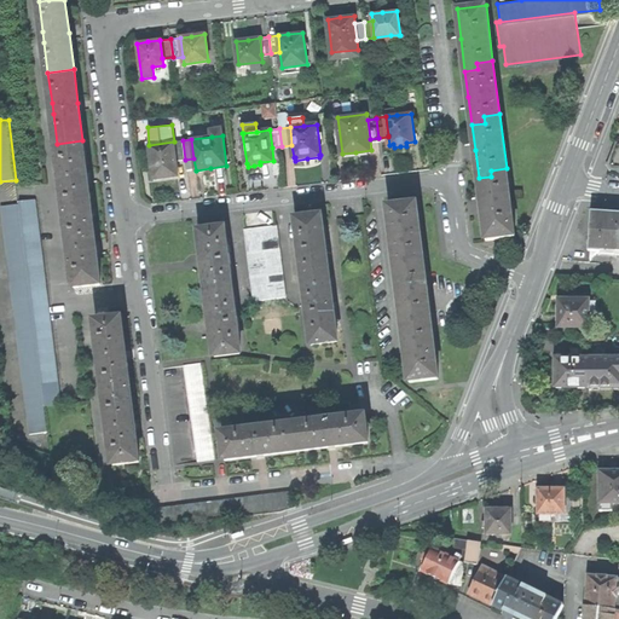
[(82,140),(57,144),(61,175),(62,185),(65,215),(92,212),(87,173),(82,140)]
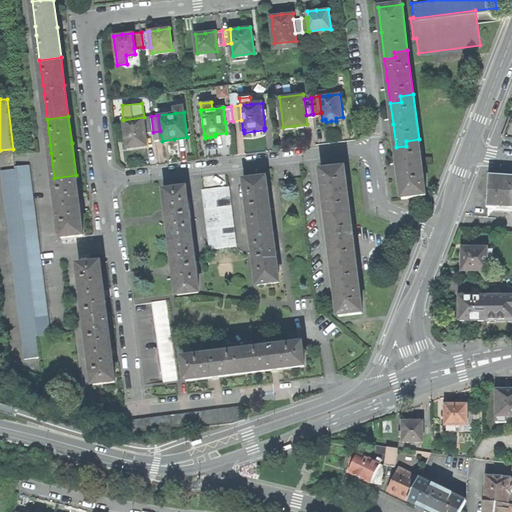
[(151,116),(144,117),(146,133),(153,132),(151,116)]
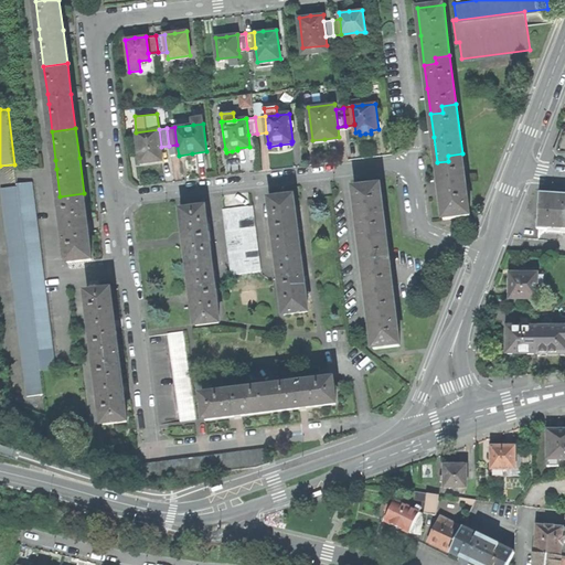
[(136,132),(140,163),(151,162),(162,160),(161,147),(159,129),(136,132)]
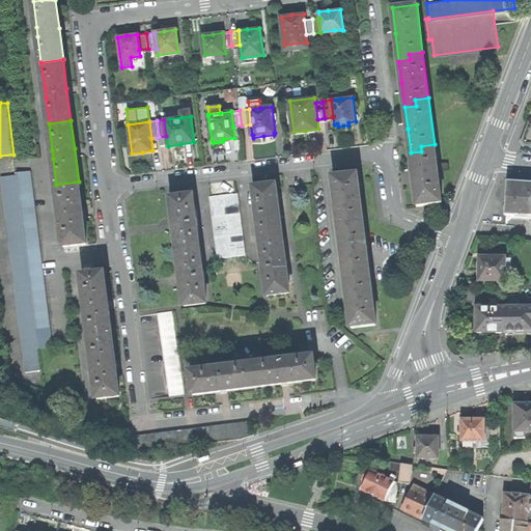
[(421,151),(411,152),(413,176),(417,204),(442,201),(435,144),(421,146),(421,151)]
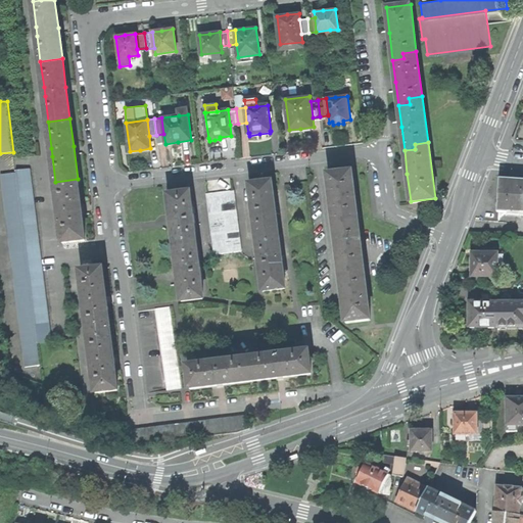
[(17,184),(31,182),(30,169),(15,171),(15,173),(17,184)]
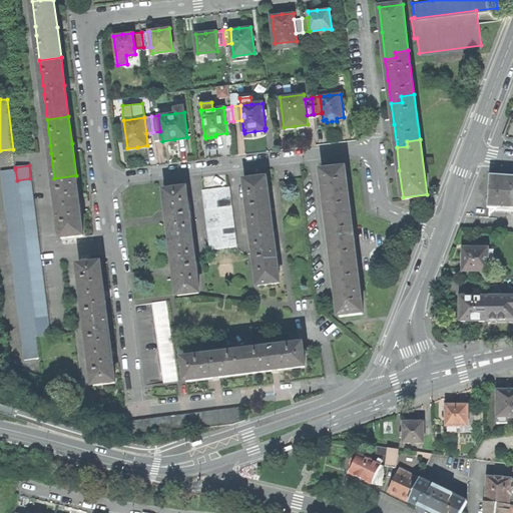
[(328,218),(352,215),(346,167),(322,170),(325,195),(328,218)]
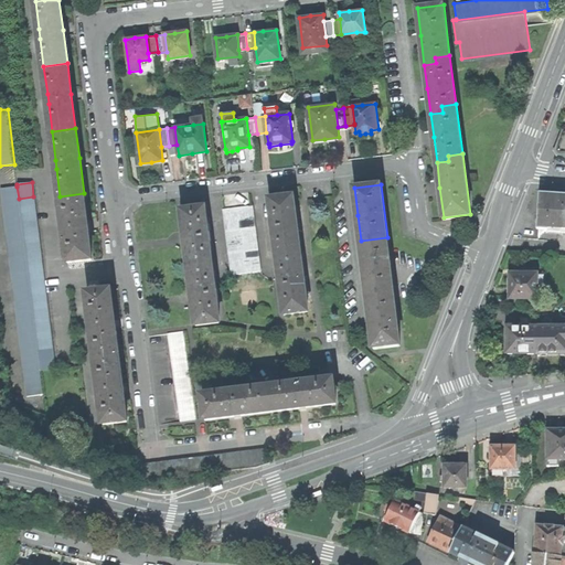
[(1,188),(27,395),(43,394),(40,370),(19,199),(17,187),(1,188)]
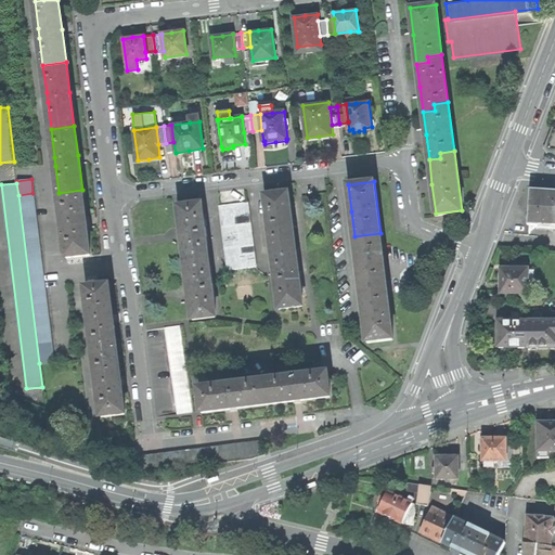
[(67,257),(90,255),(87,223),(82,190),(59,193),(63,220),(64,230),(67,257)]
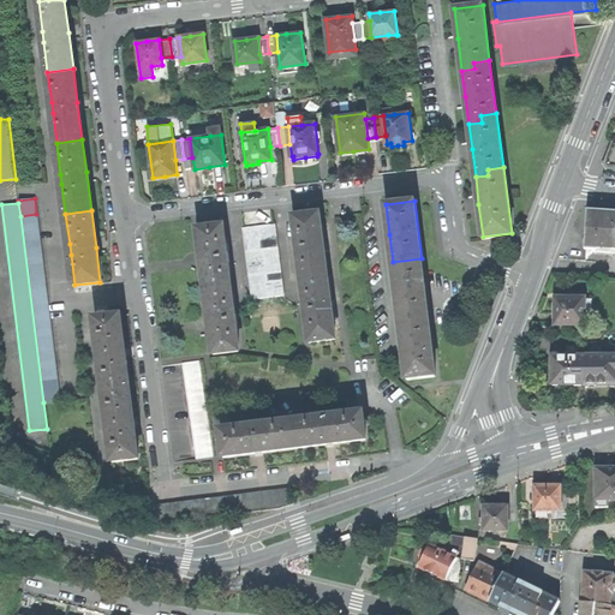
[(614,212),(614,213),(587,210),(586,227),(587,228),(586,246),(613,248),(613,250),(614,250),(614,212)]
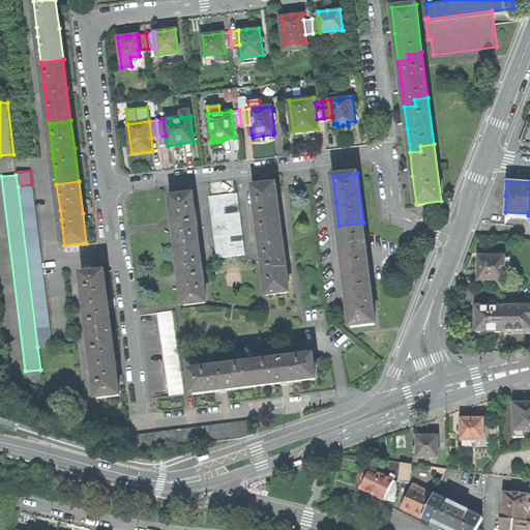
[(261,240),(282,237),(278,210),(275,183),(254,186),(257,209),(258,217),(261,240)]
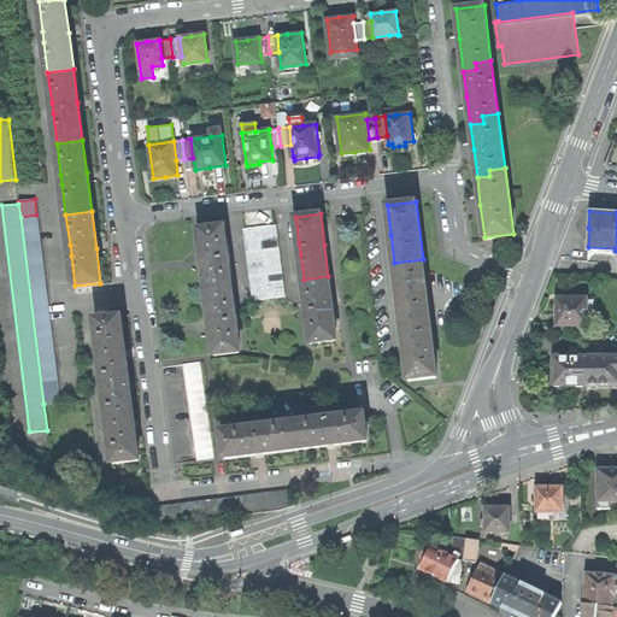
[(36,215),(21,217),(43,404),(60,401),(36,215)]
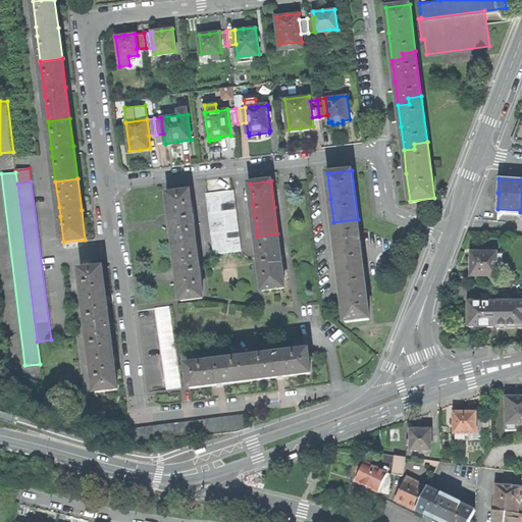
[(220,191),(228,251),(242,250),(233,189),(220,191)]
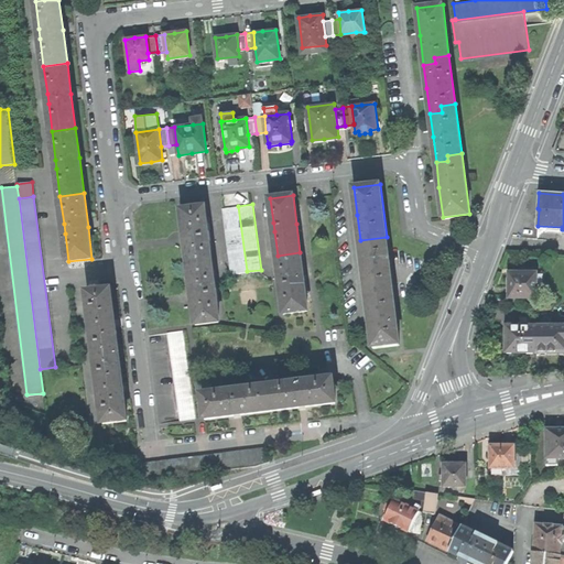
[(247,271),(238,206),(224,208),(231,273),(247,271)]
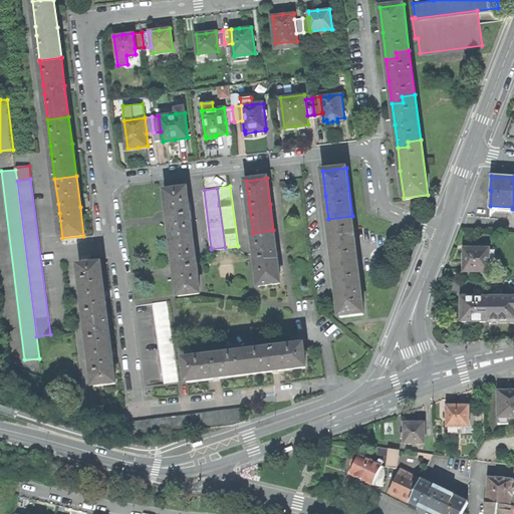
[(172,243),(193,241),(191,219),(190,211),(187,189),(166,191),(169,216),(172,243)]
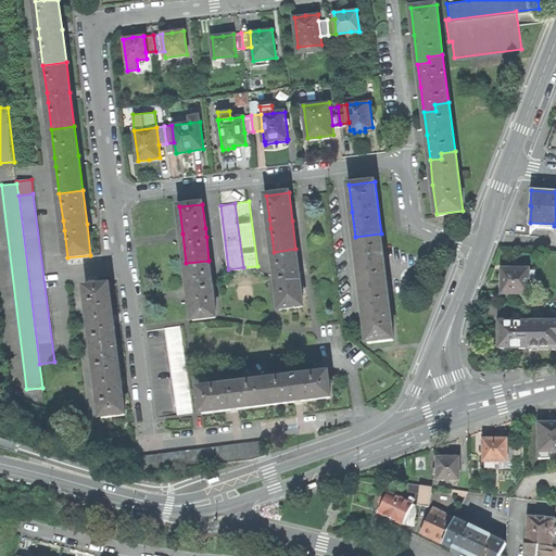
[(388,287),(381,234),(355,237),(358,264),(362,290),(388,287)]
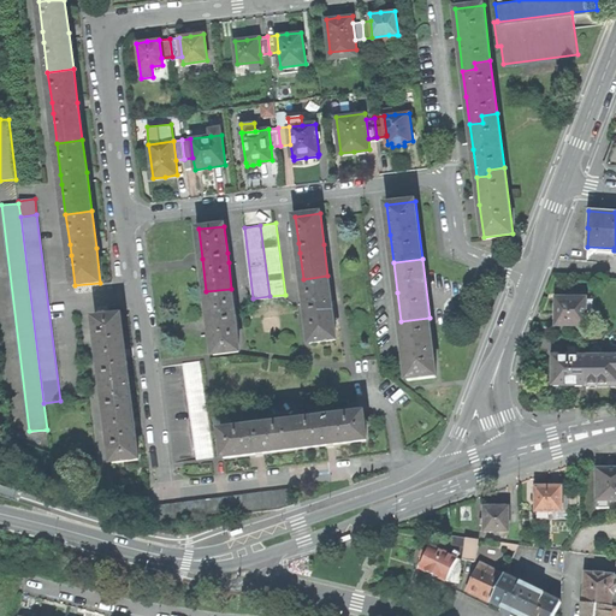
[(311,342),(336,338),(332,307),(327,276),(303,279),(306,304),(308,315),(311,342)]
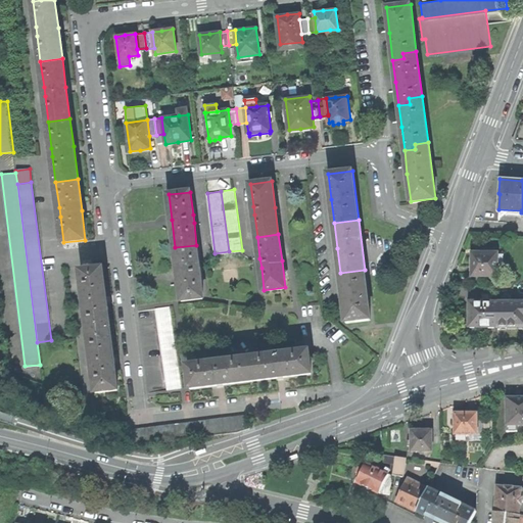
[(199,267),(196,245),(175,247),(179,275),(182,300),(203,298),(200,276),(199,267)]
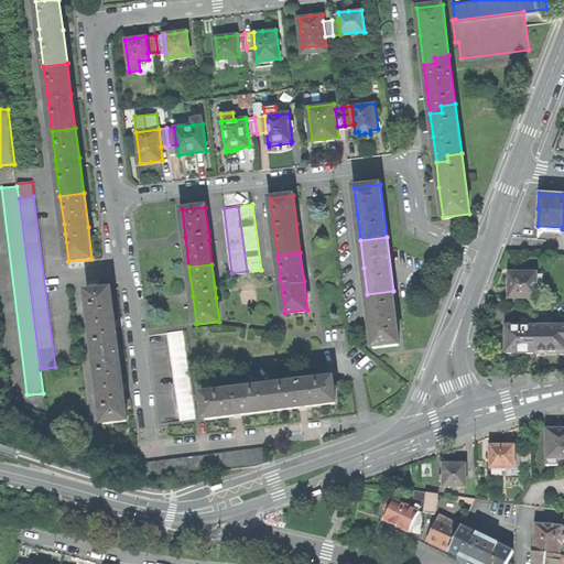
[(510,285),(510,296),(537,296),(537,283),(537,273),(529,273),(529,271),(521,271),(521,273),(510,273),(510,285)]
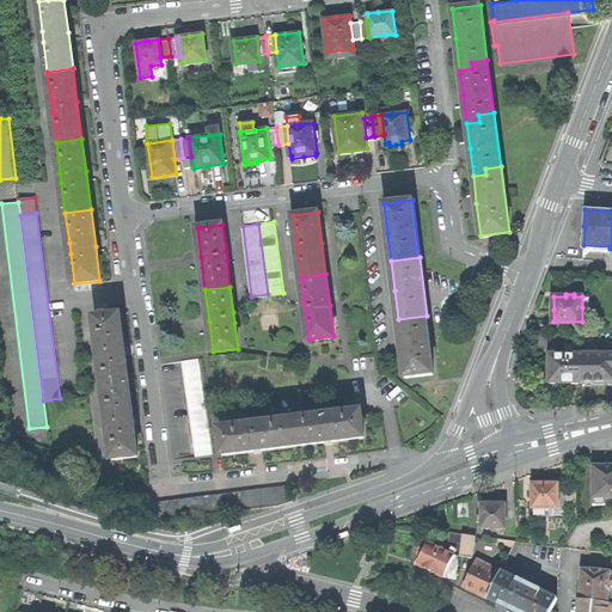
[(103,390),(129,386),(124,350),(120,316),(95,318),(97,346),(99,356),(103,390)]
